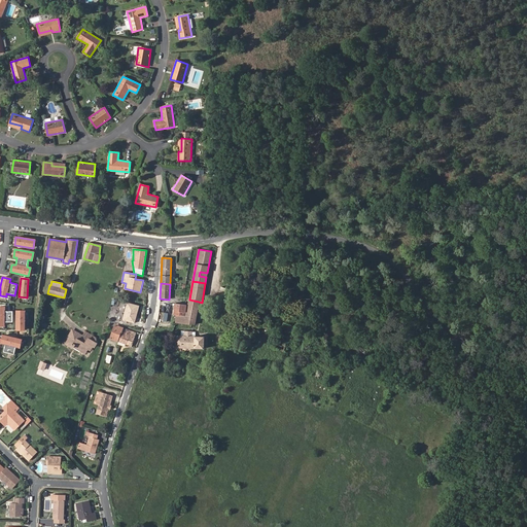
[(185,316),(176,315),(175,322),(195,324),(199,302),(189,300),(186,316),(185,316)]
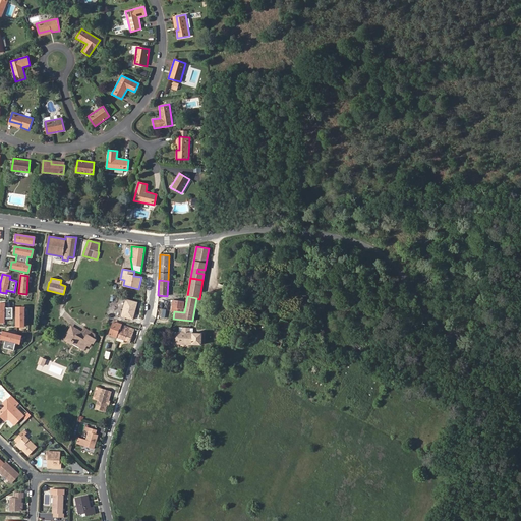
[(174,307),(174,311),(183,312),(183,307),(178,306),(178,303),(179,301),(173,299),(172,307),(174,307)]
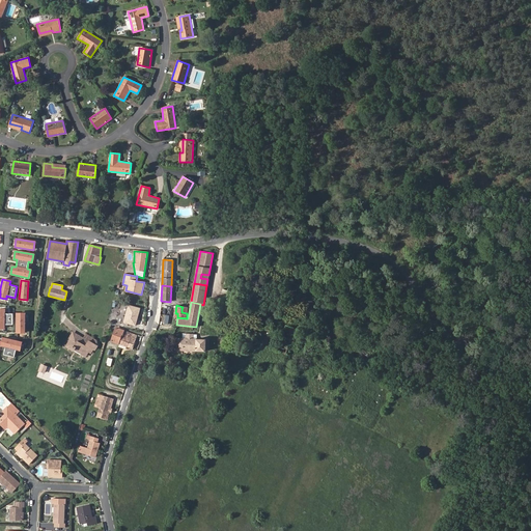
[(4,309),(0,309),(0,328),(4,328),(4,325),(11,325),(11,313),(4,313),(4,309)]
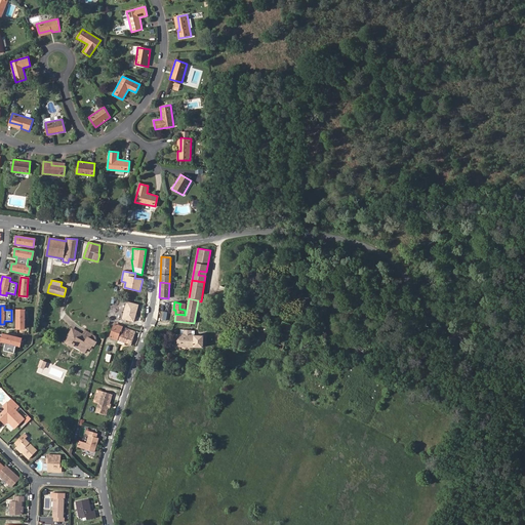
[(121,332),(123,327),(114,324),(110,336),(117,339),(120,332),(121,332)]
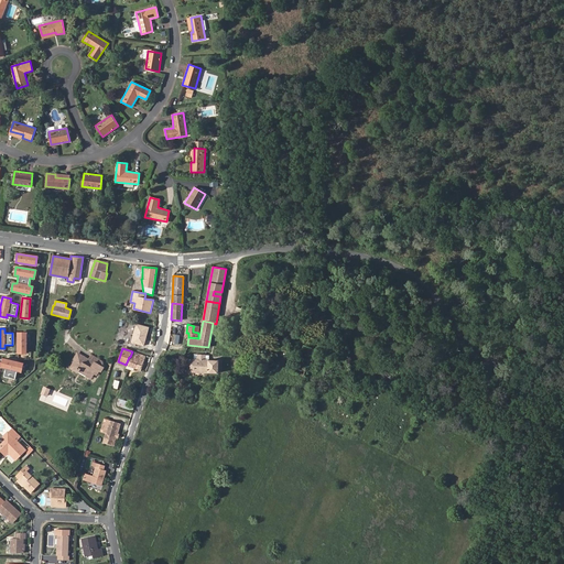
[(134,368),(139,354),(133,351),(132,351),(130,357),(127,365),(129,366),(134,368)]
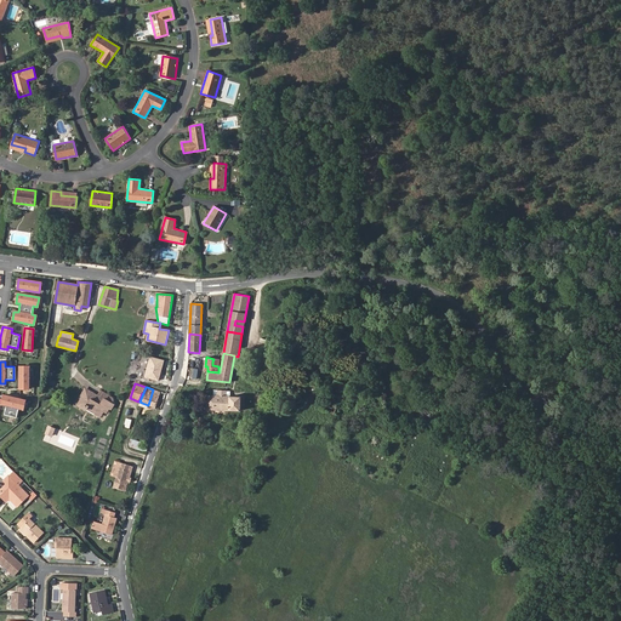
[(160,392),(153,389),(148,405),(154,408),(160,392)]
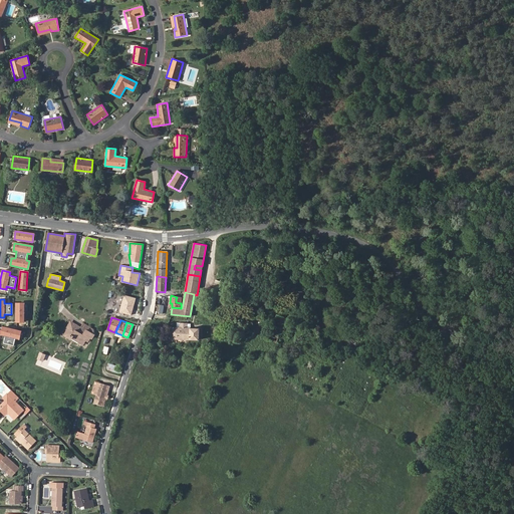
[(79,328),(71,323),(67,329),(68,330),(65,335),(71,338),(72,337),(80,341),(79,343),(82,345),(85,340),(87,342),(90,337),(92,339),(94,334),(92,333),(94,329),(88,326),(83,323),(79,328)]
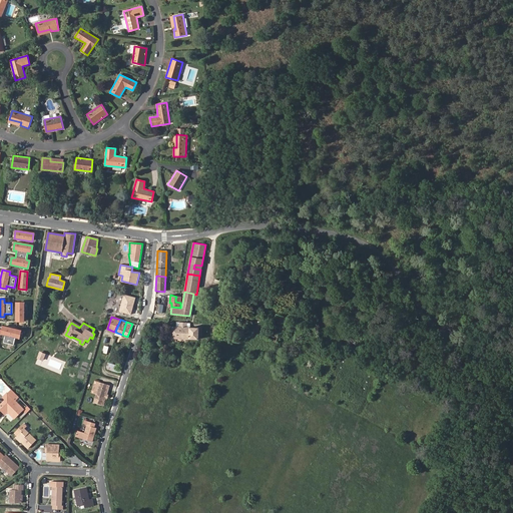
[(198,340),(199,328),(189,328),(189,323),(178,323),(178,327),(169,327),(168,339),(198,340)]
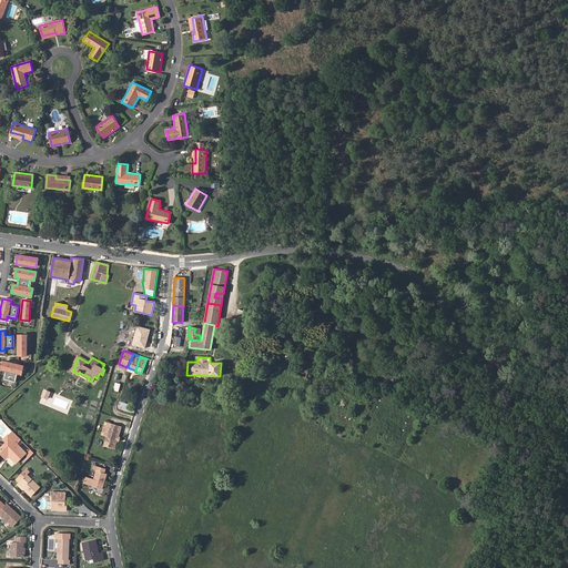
[(22,366),(2,362),(0,369),(4,371),(2,379),(14,382),(16,374),(20,375),(22,366)]
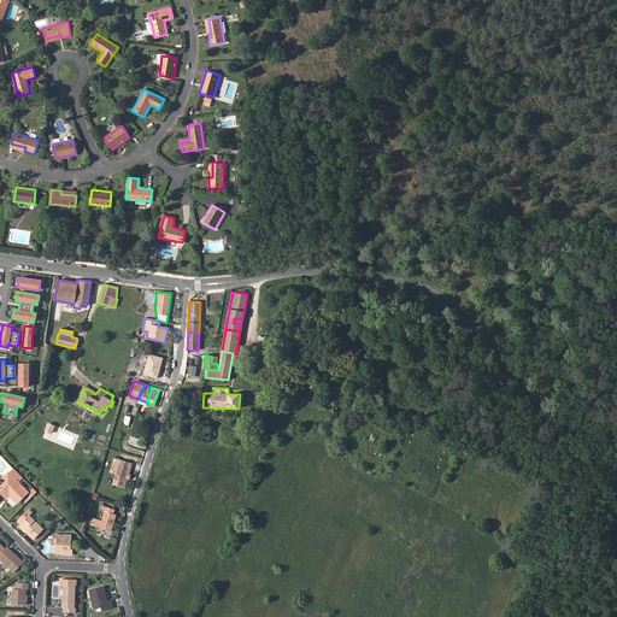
[(141,429),(147,430),(148,430),(152,421),(145,418),(141,429)]
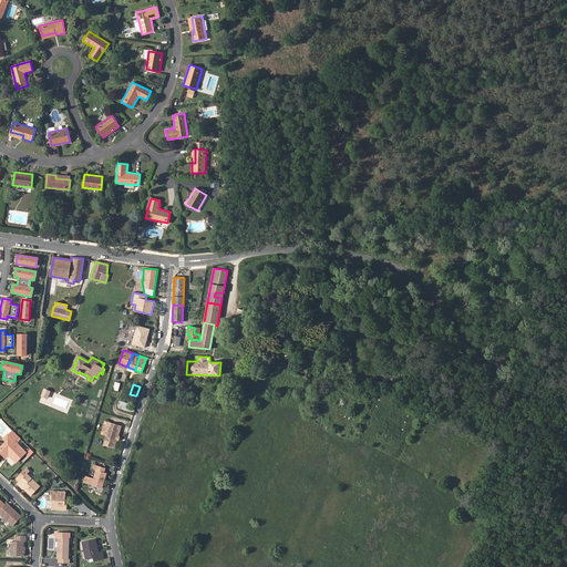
[(117,408),(129,410),(131,403),(120,400),(117,408)]
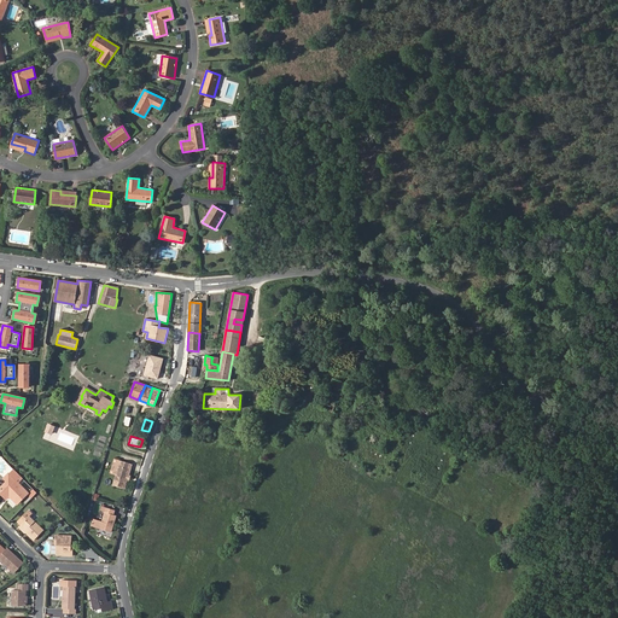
[(129,474),(133,464),(121,460),(117,470),(118,471),(114,485),(126,489),(128,478),(127,478),(128,473),(129,474)]
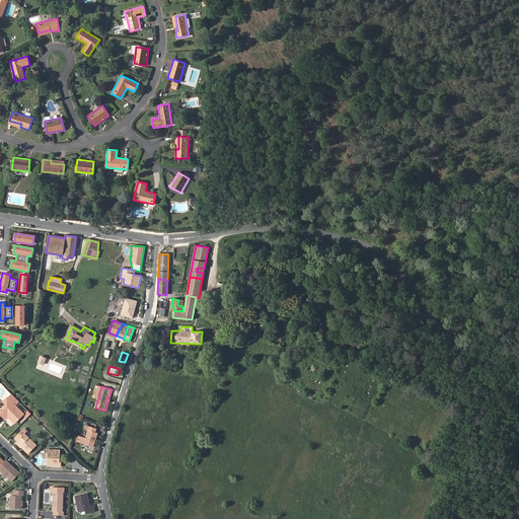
[(8,398),(15,405),(20,401),(12,394),(8,398)]
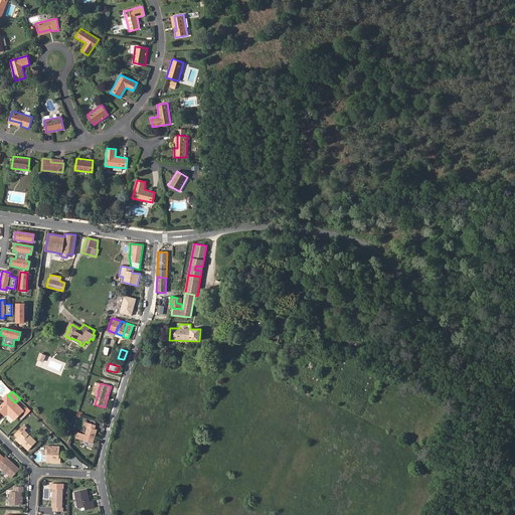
[(6,411),(9,413),(15,420),(24,411),(15,402),(8,395),(4,398),(7,401),(0,407),(0,409),(3,414),(6,411)]
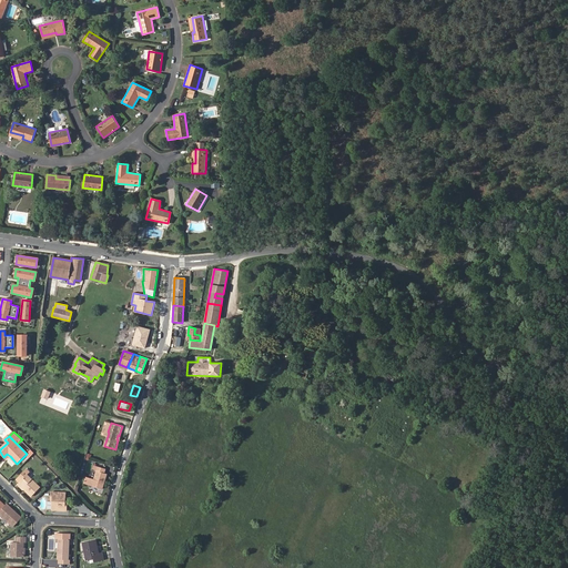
[(84,485),(102,490),(104,486),(102,485),(103,483),(104,483),(107,476),(105,475),(107,470),(94,466),(93,470),(98,472),(94,480),(87,478),(84,485)]
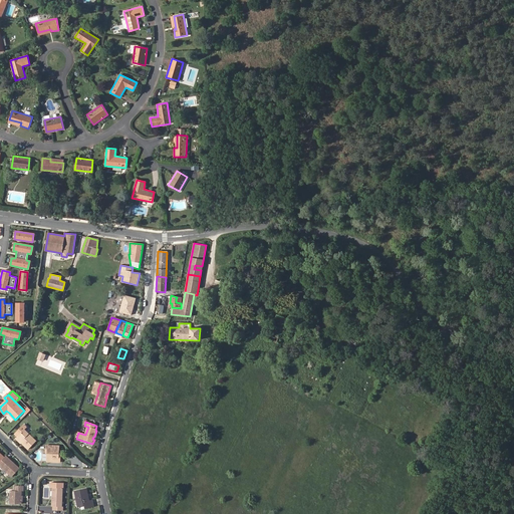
[(18,437),(16,439),(28,451),(36,442),(25,431),(27,429),(24,425),(16,434),(18,437)]
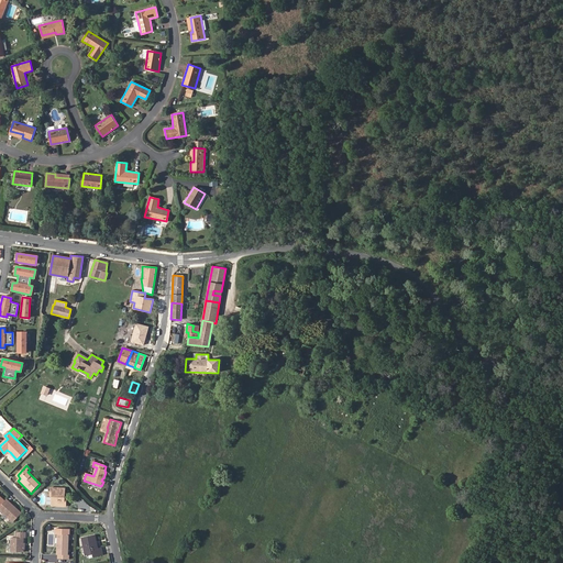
[(66,500),(66,496),(66,487),(52,487),(52,493),(54,492),(54,497),(54,505),(68,505),(68,499),(66,500)]
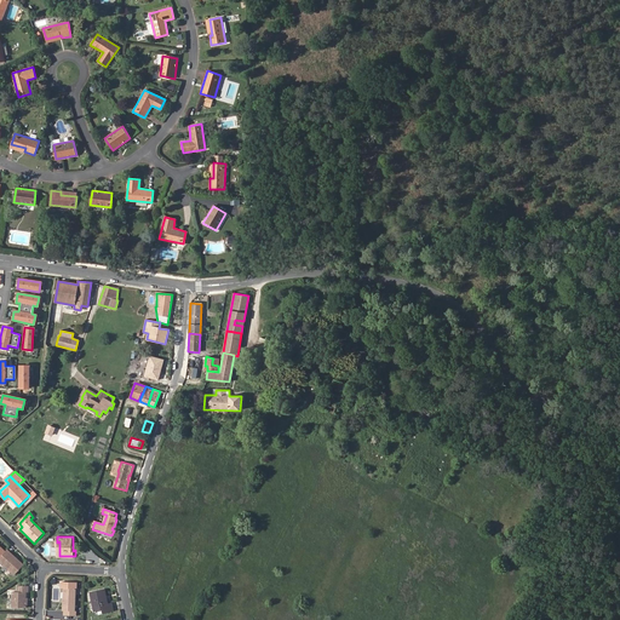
[(23,564),(6,549),(4,551),(0,556),(0,561),(13,574),(23,564)]
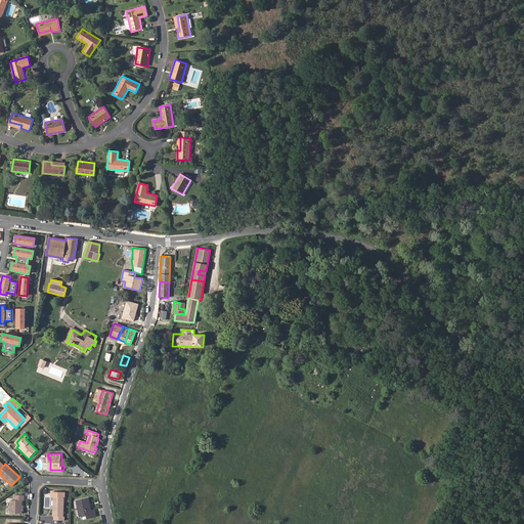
[(22,512),(22,504),(22,497),(25,497),(25,492),(15,492),(15,497),(11,497),(10,512),(22,512)]
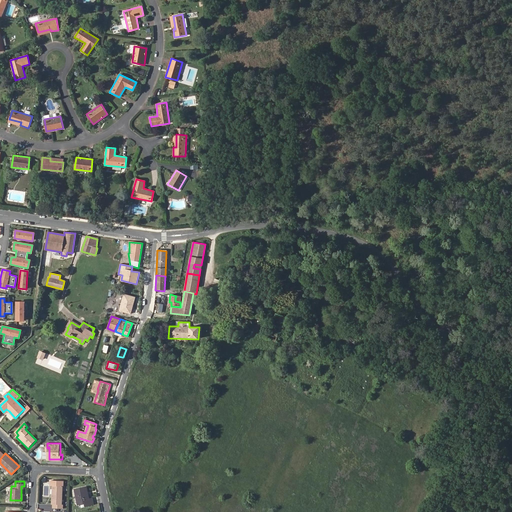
[(54,495),(52,495),(51,505),(52,505),(52,509),(62,510),(63,505),(61,505),(62,486),(63,487),(63,481),(51,481),(51,486),(52,486),(54,486),(54,495)]
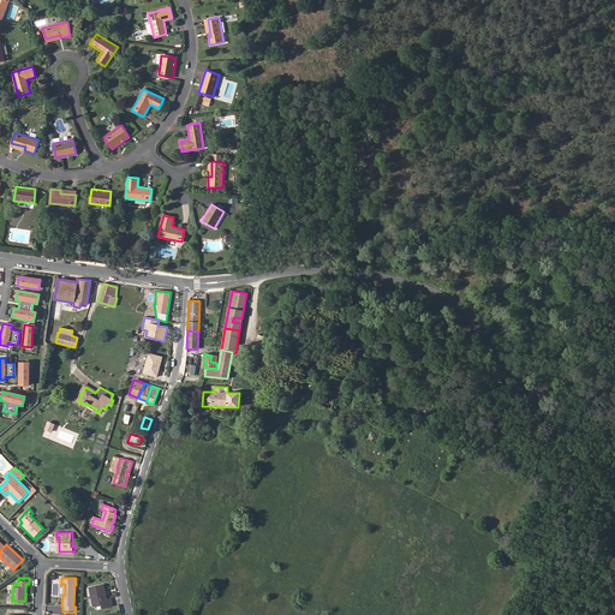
[(89,587),(93,608),(100,605),(101,609),(112,607),(109,598),(105,599),(102,585),(89,587)]
